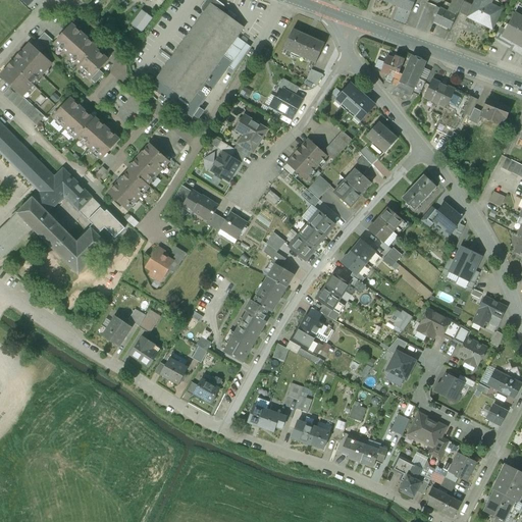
[(227,16),(229,13),(228,9),(215,0),(206,0),(201,7),(202,11),(205,13),(211,4),(227,16)]
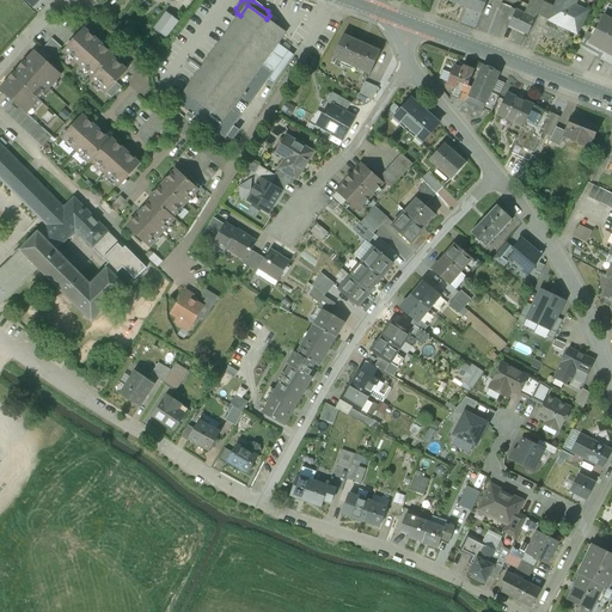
[(464,0),(461,6),(482,14),(487,0),(464,0)]
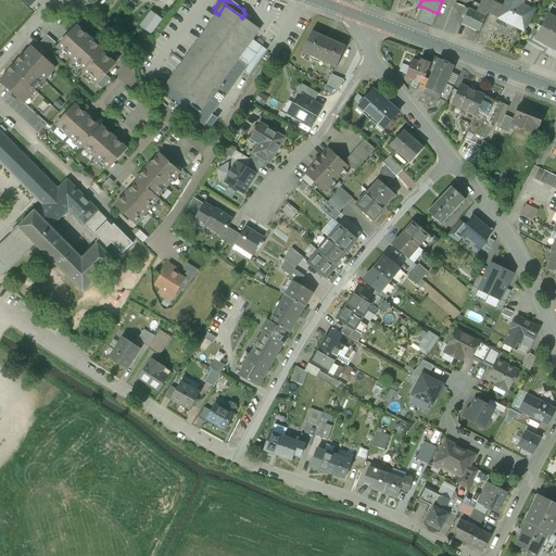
[(494,0),(483,0),(482,2),(479,10),(488,14),(494,2),(494,0)]
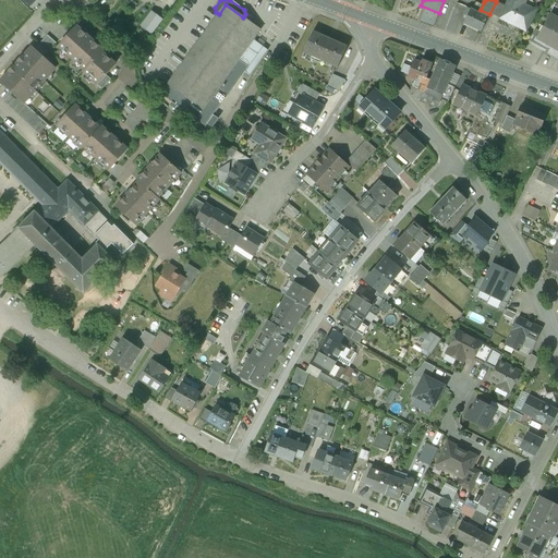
[(500,19),(526,32),(535,11),(520,4),(522,0),(508,0),(506,8),(500,19)]
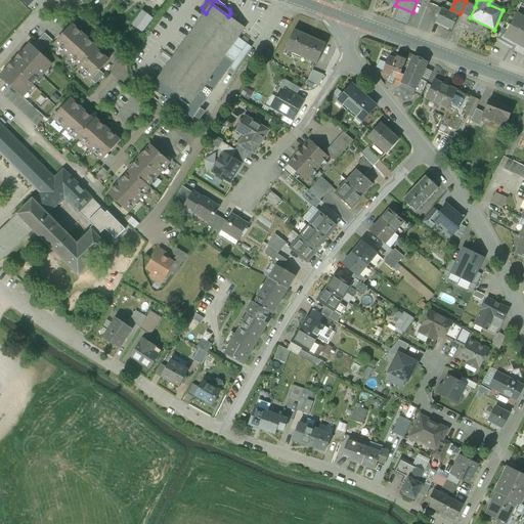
[(475,7),(466,2),(460,13),(470,17),(475,7)]
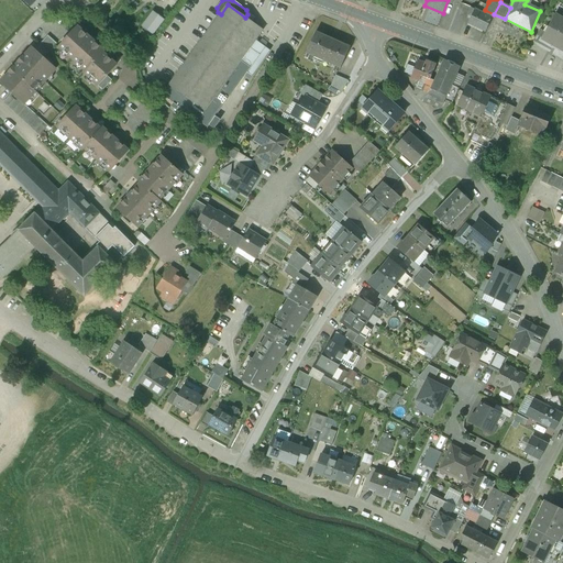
[(162,96),(208,128),(247,73),(252,76),(271,51),(255,41),(256,41),(263,30),(245,18),(228,4),(221,14),(213,23),(162,96)]
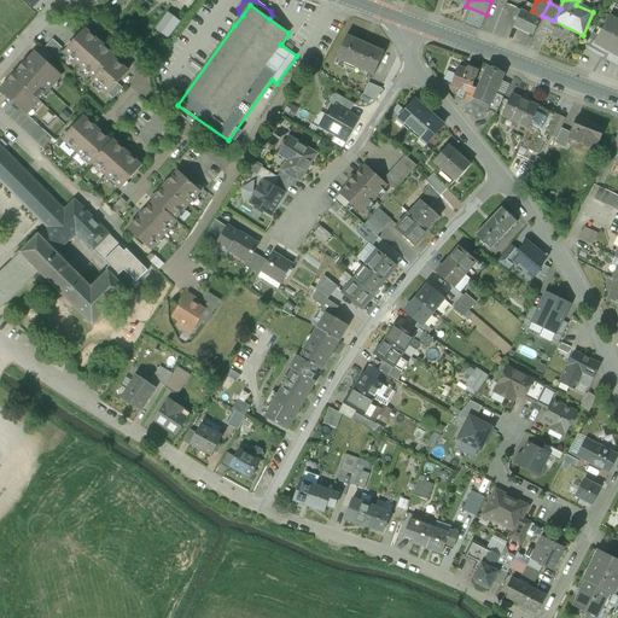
[(530,16),(517,10),(513,17),(517,19),(513,27),(532,35),(542,16),(532,11),(530,16)]
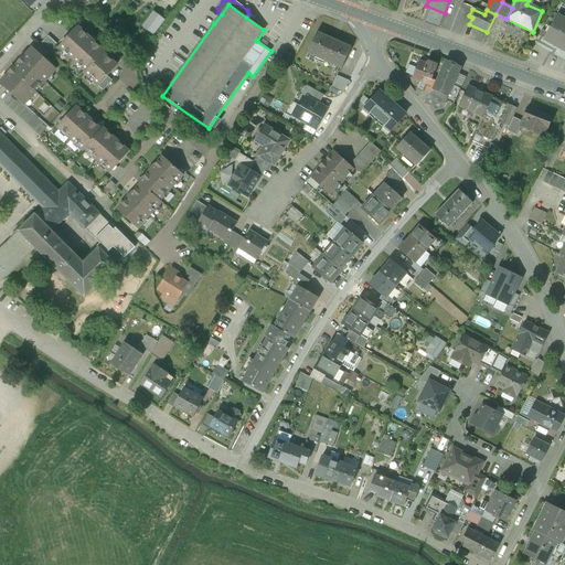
[(140,28),(153,35),(163,18),(150,11),(140,28)]
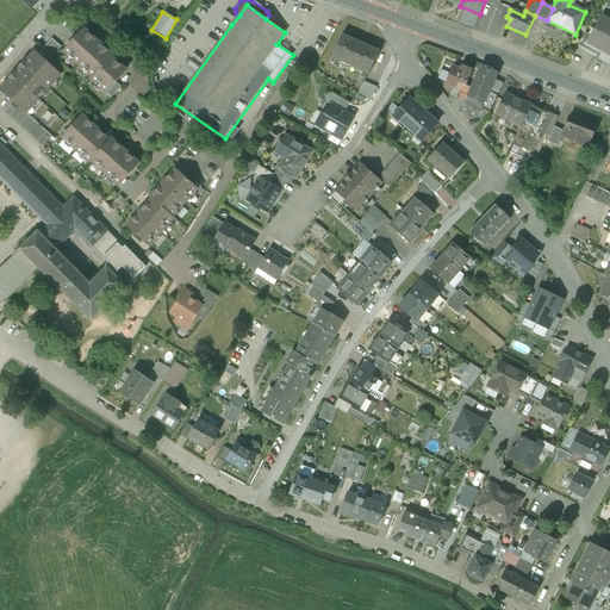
[(609,20),(609,22),(601,17),(585,44),(609,57),(609,20)]
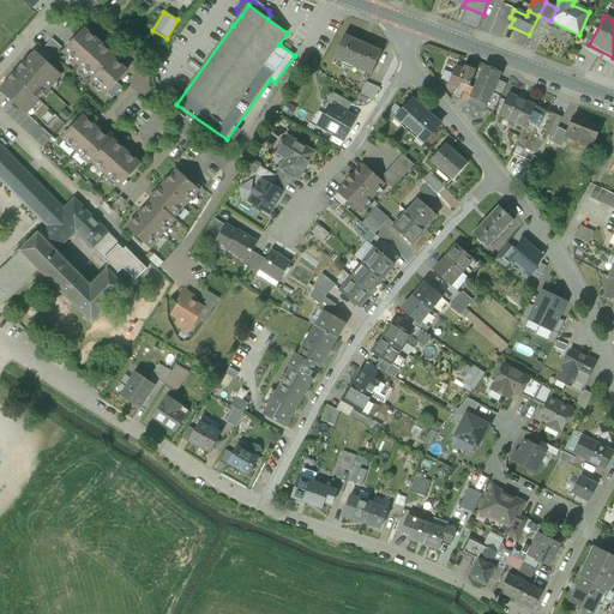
[(84,30),(64,52),(94,78),(113,58),(114,56),(84,30)]
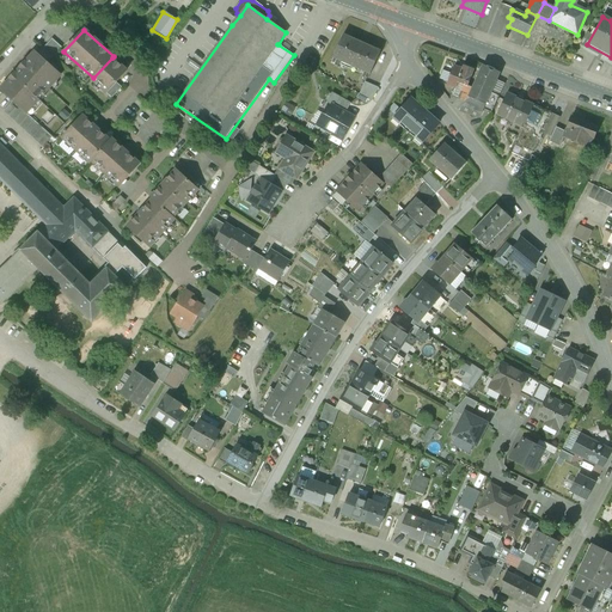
[(380,53),(343,36),(334,57),(371,74),(380,53)]
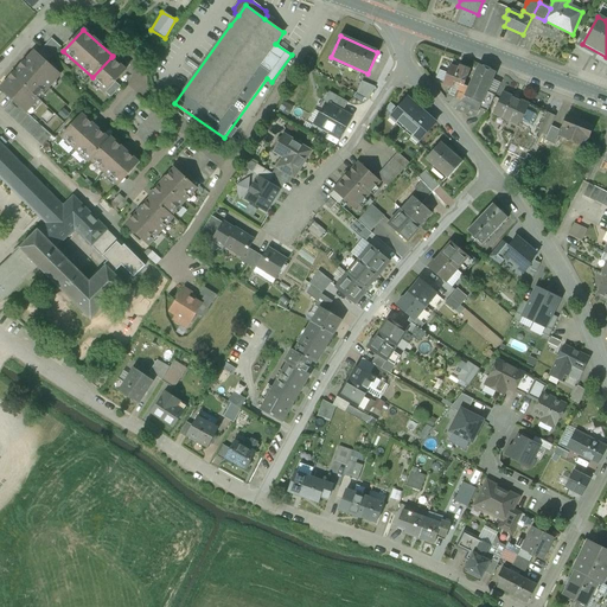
[(51,39),(43,49),(48,53),(57,43),(51,39)]
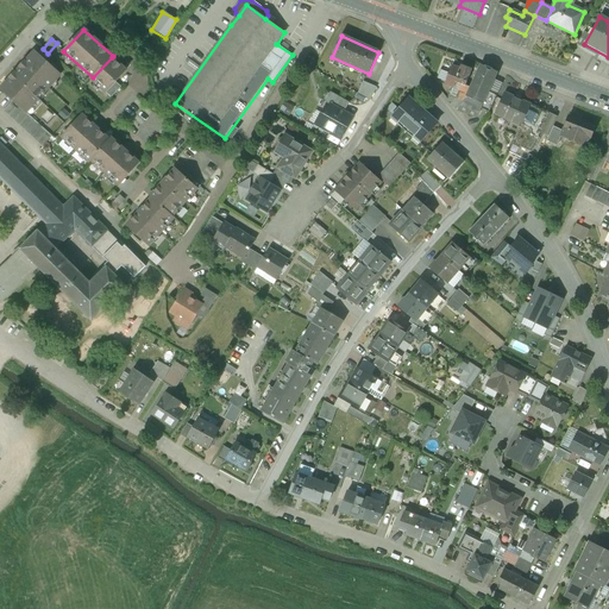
[(57,43),(48,54),(52,58),(62,48),(57,43)]
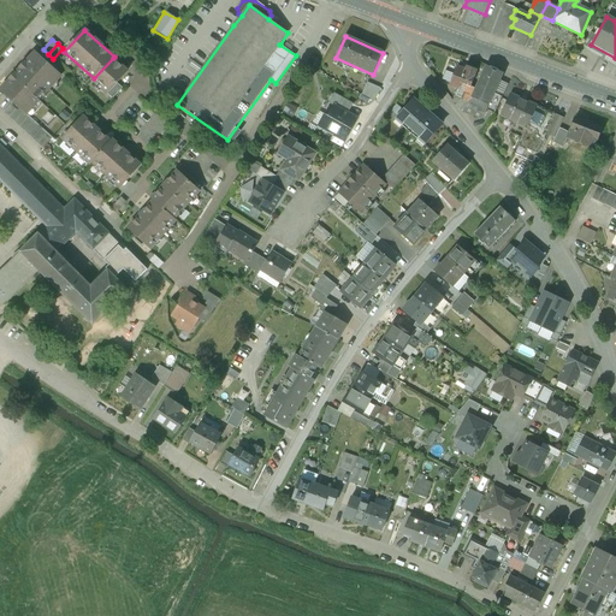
[(43,49),(41,48),(36,54),(48,64),(53,59),(48,54),(43,49)]
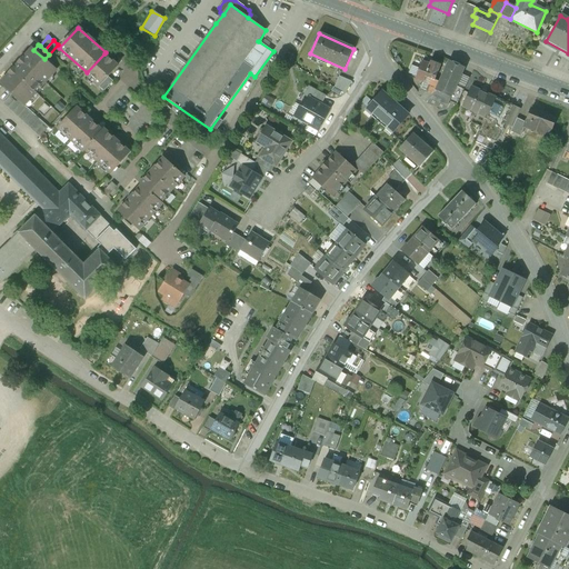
[(33,49),(23,59),(22,58),(19,62),(20,63),(15,69),(13,68),(9,73),(10,75),(1,85),(12,95),(25,106),(36,92),(35,91),(43,82),(45,82),(56,70),(45,59),(33,50),(33,49)]
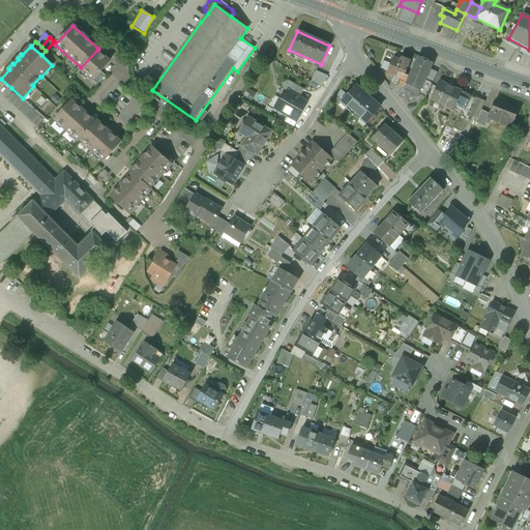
[(81,67),(80,69),(92,81),(100,71),(110,62),(97,50),(81,67)]
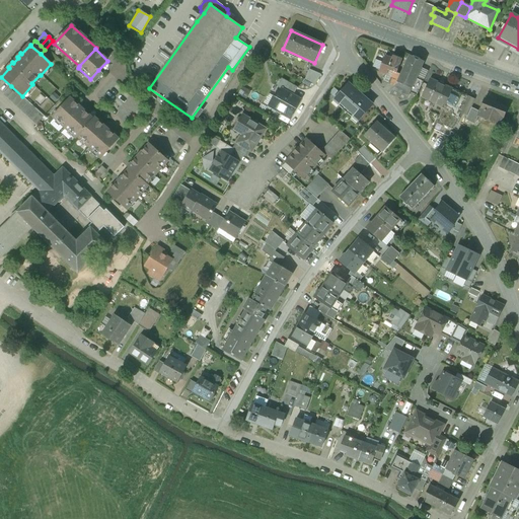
[(391,60),(385,57),(379,72),(386,75),(387,75),(388,71),(396,74),(396,73),(402,59),(393,56),(391,60)]
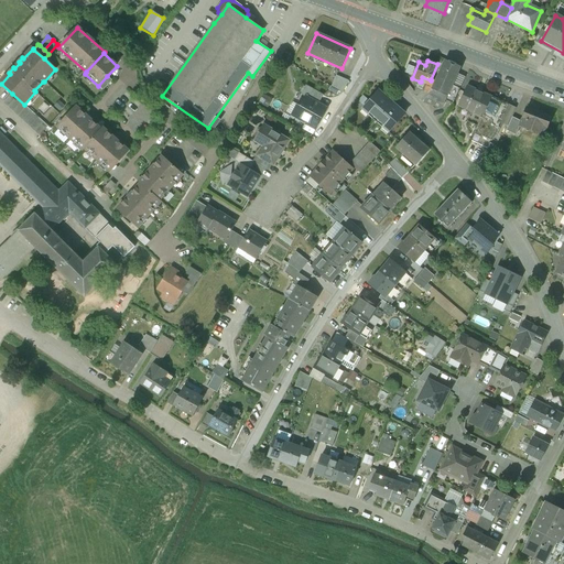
[(461,67),(445,61),(435,82),(432,90),(447,97),(453,86),(457,75),(461,67)]
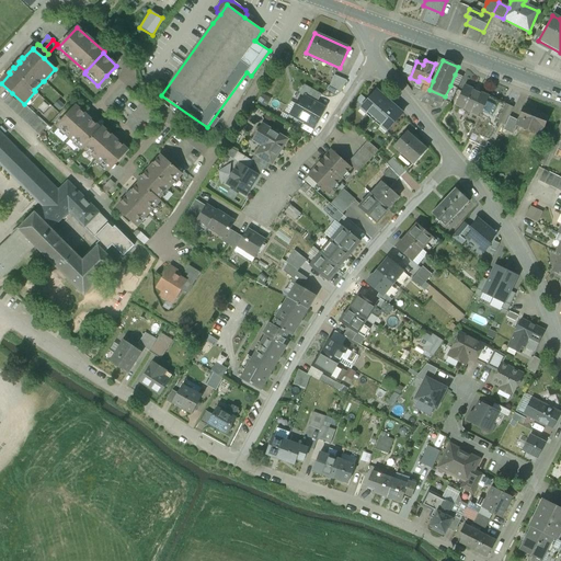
[(455,75),(450,86),(457,89),(462,78),(455,75)]
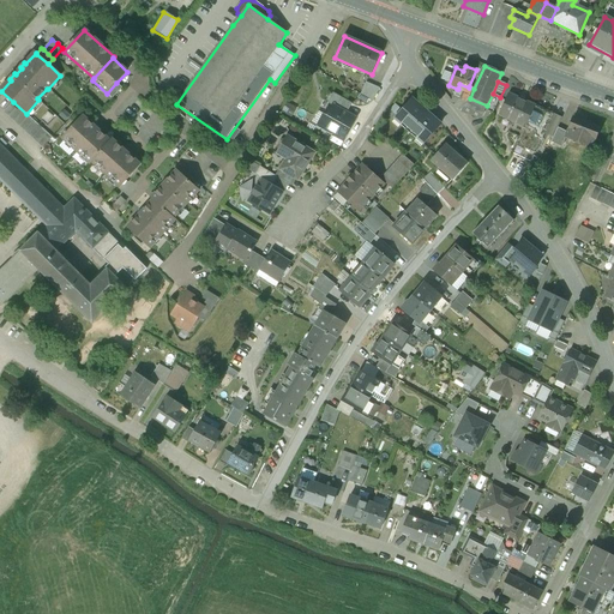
[(116,83),(107,94),(113,98),(122,88),(116,83)]
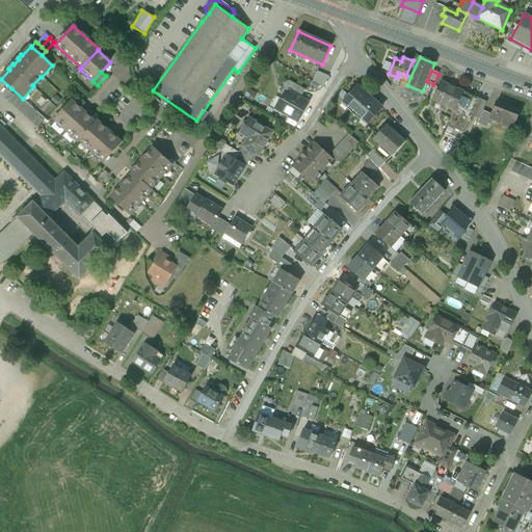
[(328,77),(317,72),(313,82),(323,87),(328,77)]
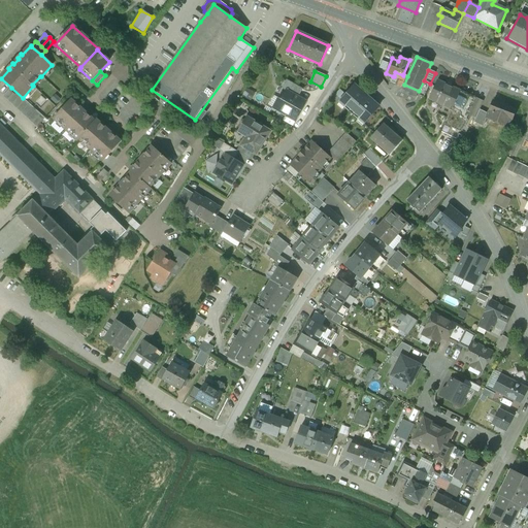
[(403,75),(395,72),(394,76),(393,76),(388,89),(391,92),(396,96),(404,85),(407,76),(403,74),(403,75)]
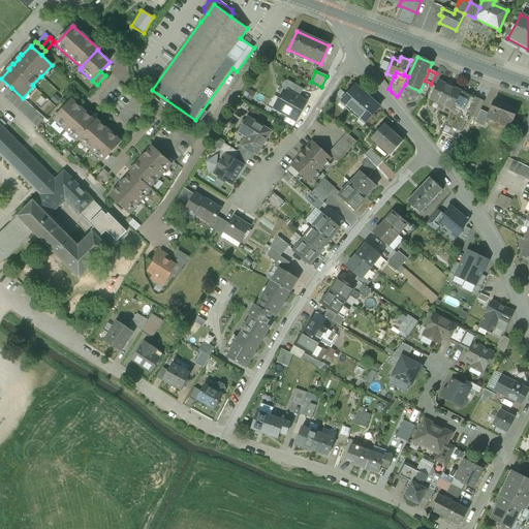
[(282,89),(286,91),(299,98),(303,90),(286,81),(282,89)]
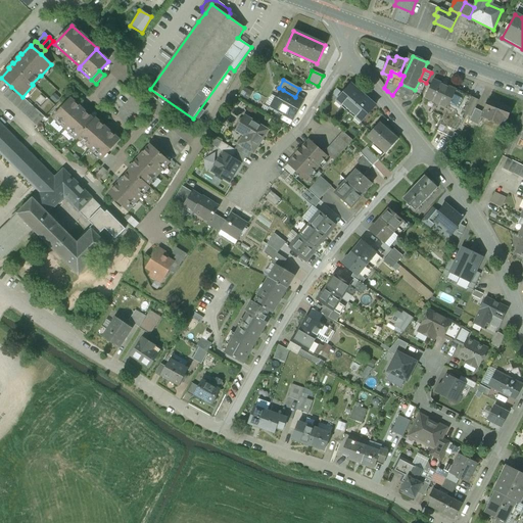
[(420,80),(415,90),(413,94),(419,97),(420,96),(426,83),(420,80)]
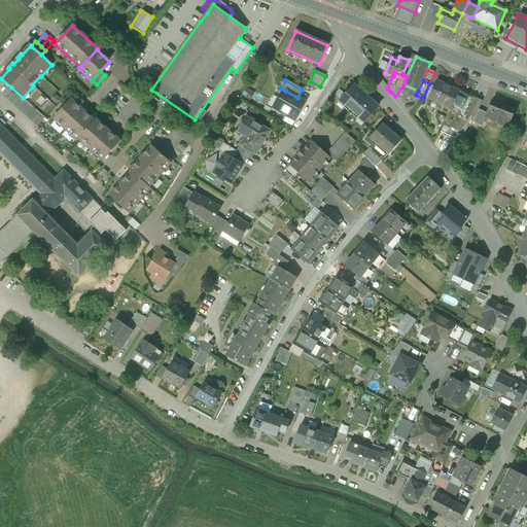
[(460,92),(436,80),(427,100),(435,104),(436,103),(451,110),(460,92)]
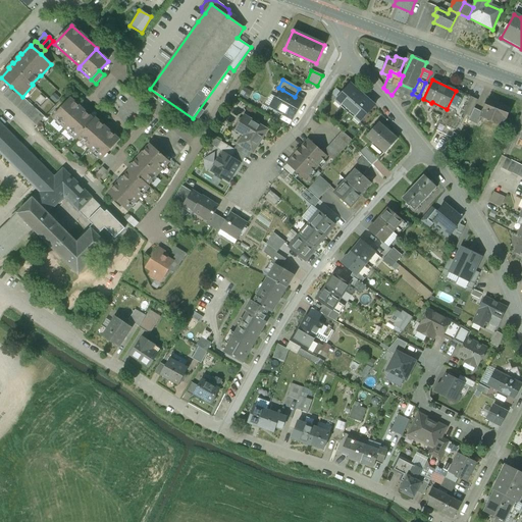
[(414,90),(400,84),(392,95),(398,98),(399,96),(408,101),(410,100),(412,94),(414,90)]
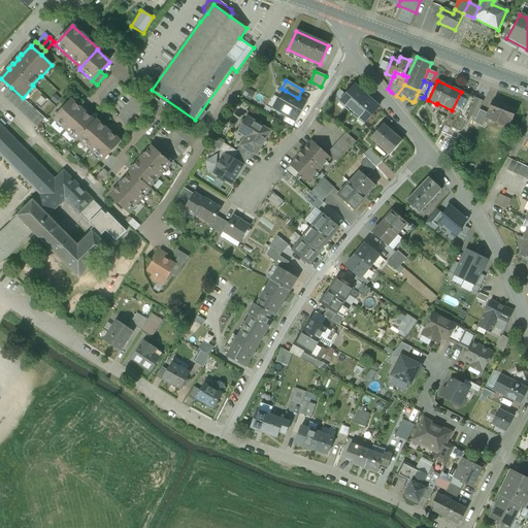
[(378,108),(354,86),(340,101),(345,106),(344,108),(358,120),(359,118),(365,123),(378,108)]
